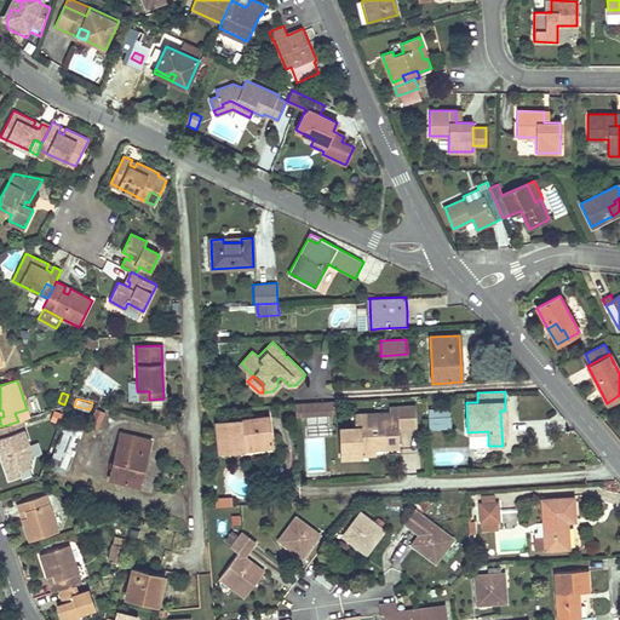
[(296,415),(327,414),(332,414),(336,413),(334,401),(294,402),(296,415)]
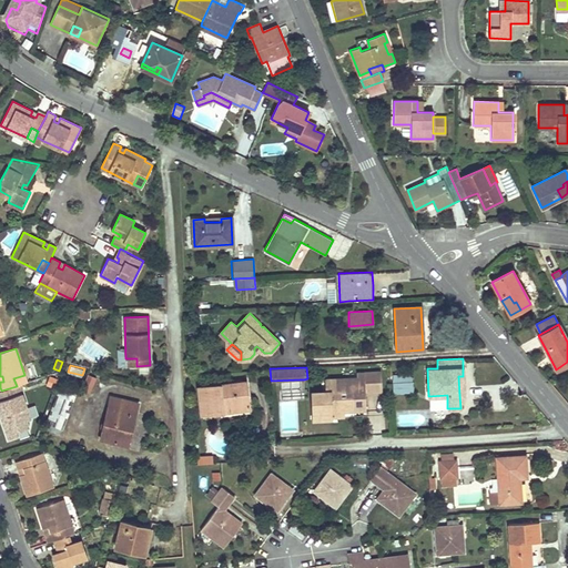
[(357,378),(325,379),(325,392),(311,393),(313,421),(332,419),(332,416),(332,411),(343,411),(353,409),(353,408),(366,408),(365,392),(382,391),(381,372),(357,373),(357,378)]
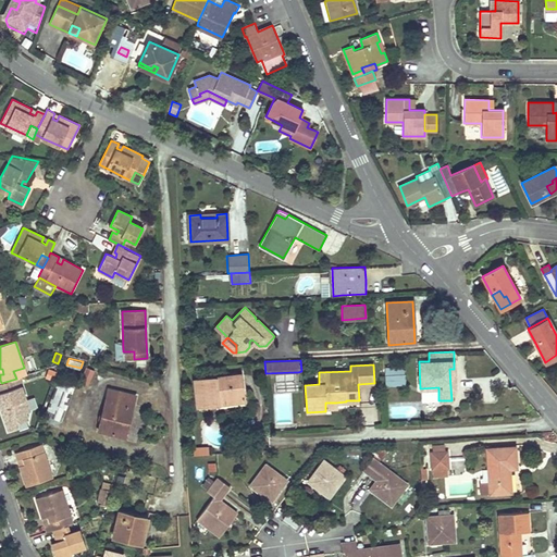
[(26,375),(24,368),(13,371),(16,379),(26,375)]
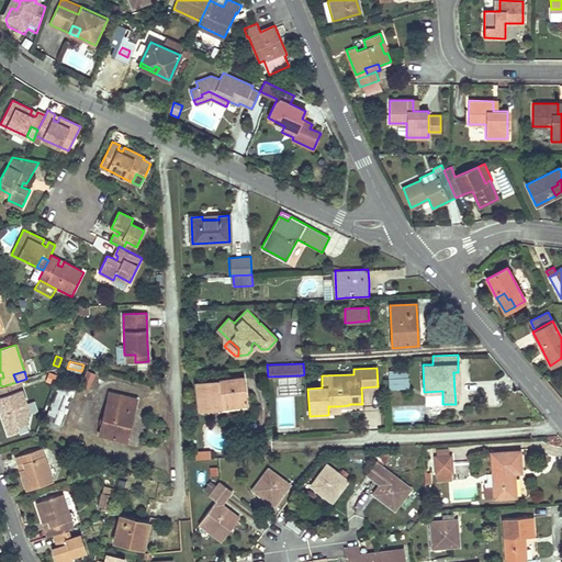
[(97,375),(87,371),(81,388),(91,391),(97,375)]
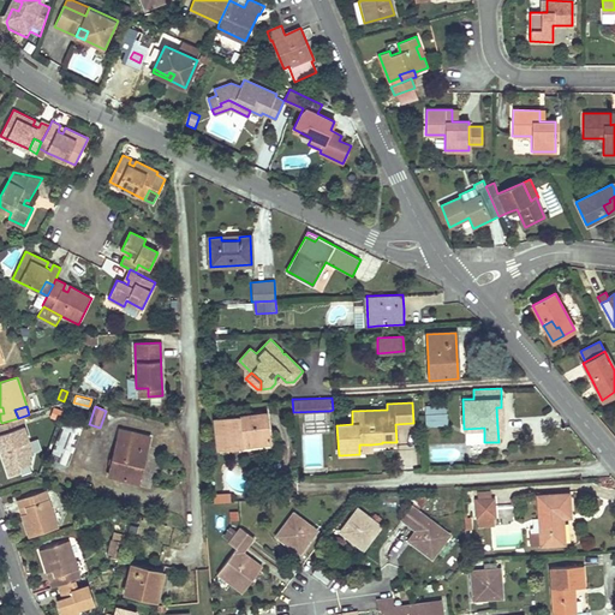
[(64,411),(54,408),(51,419),(59,423),(64,411)]
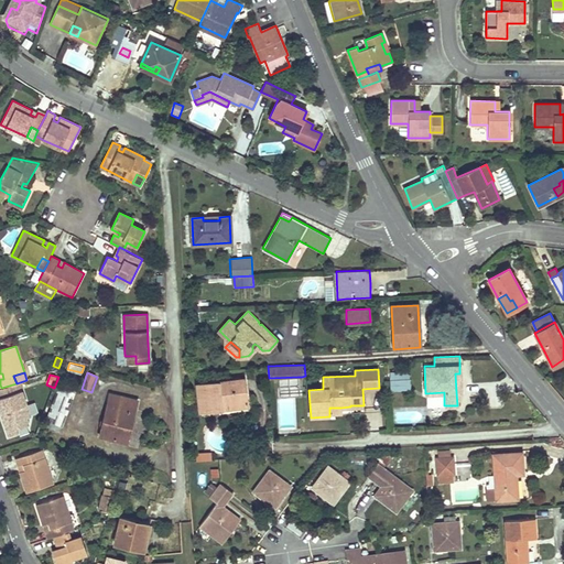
[(409,378),(390,379),(390,388),(410,387),(409,378)]
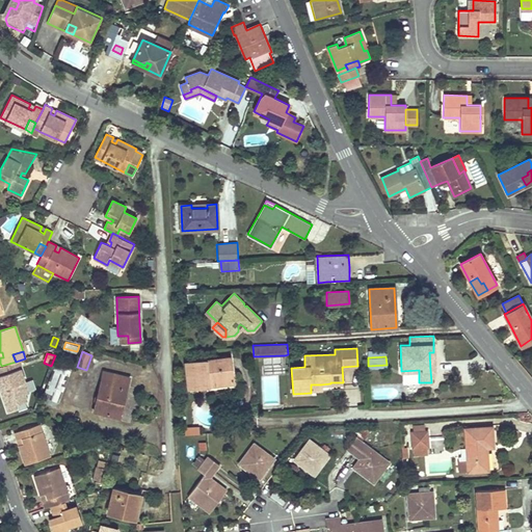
[(230,357),(185,363),(188,389),(209,386),(208,381),(233,378),(230,357)]
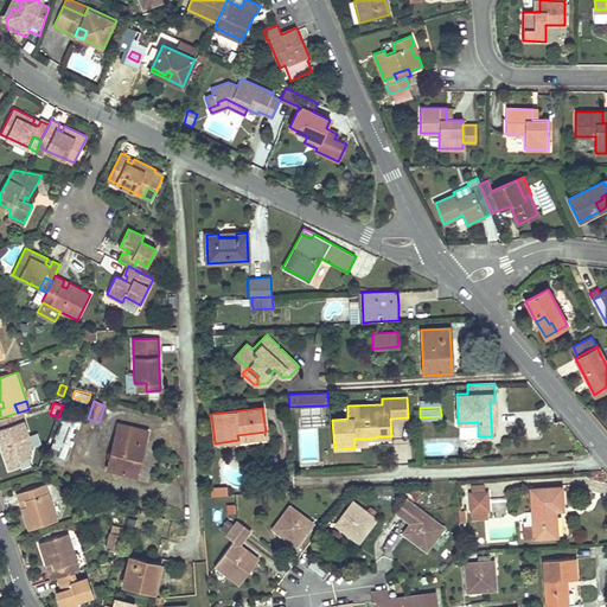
[(62,422),(77,429),(82,417),(65,411),(62,422)]
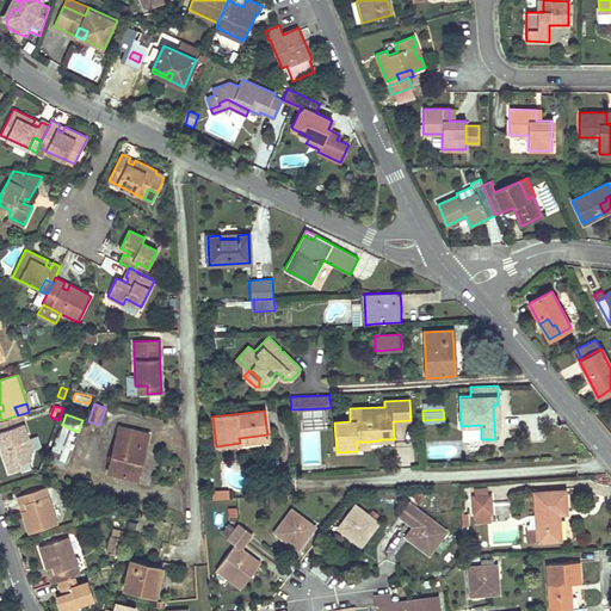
[(6,455),(4,456),(10,474),(19,470),(18,466),(31,462),(28,454),(34,452),(23,423),(12,426),(10,418),(1,420),(0,420),(0,445),(0,448),(4,446),(6,455)]
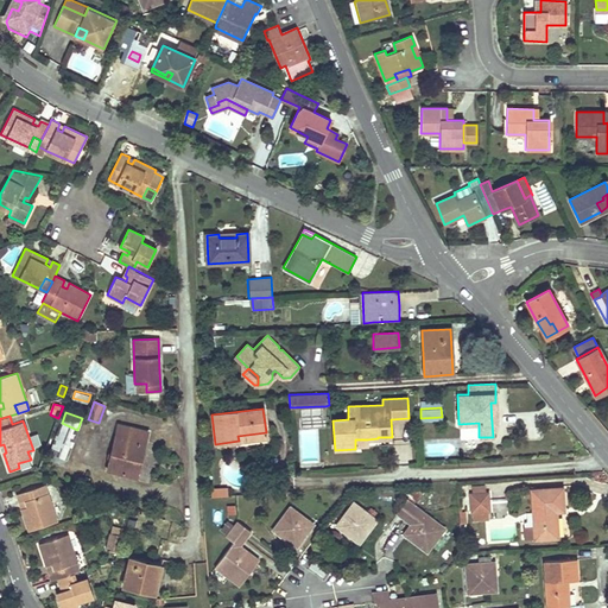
[(71,444),(77,430),(62,423),(56,437),(71,444)]
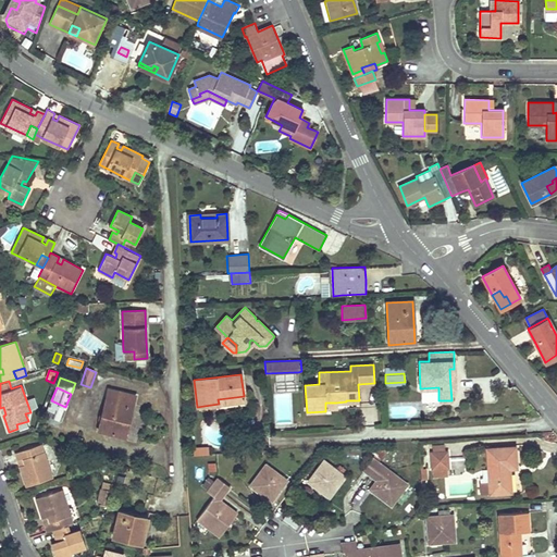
[(109,390),(99,431),(123,436),(127,418),(131,418),(136,396),(109,390)]
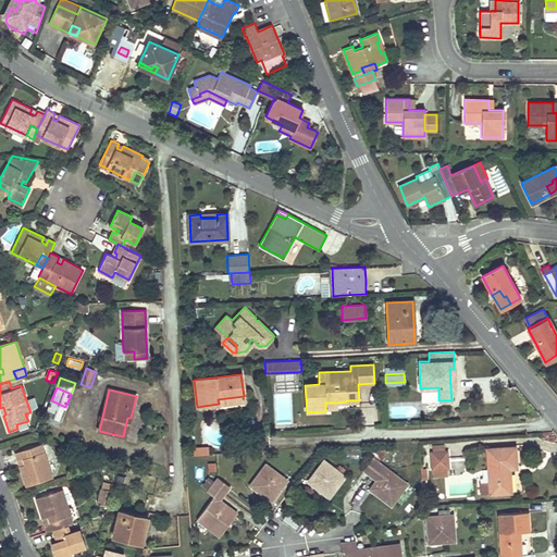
[(294,423),(295,393),(277,392),(276,422),(294,423)]
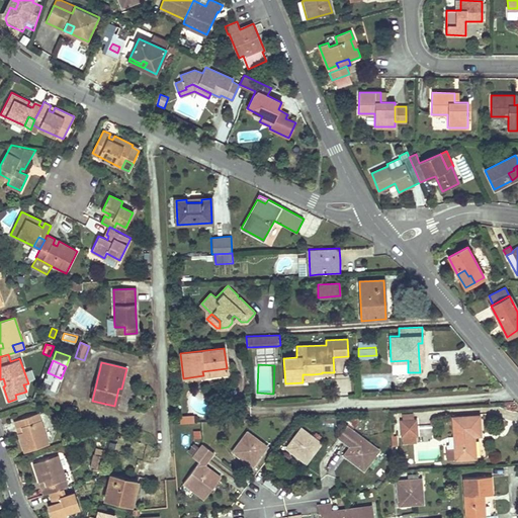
[(48,372),(42,385),(46,386),(57,391),(61,378),(48,372)]
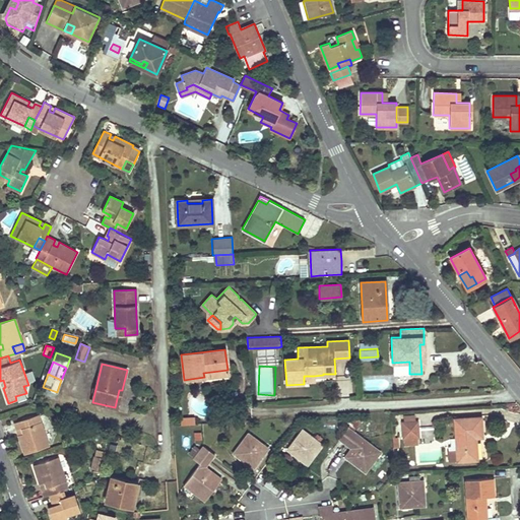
[(57,392),(46,388),(44,393),(54,398),(57,392)]
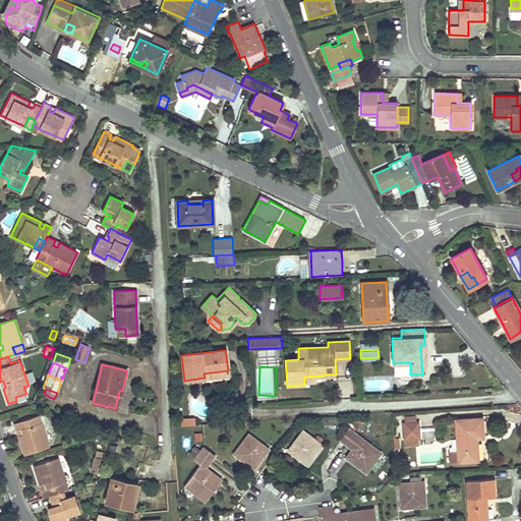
[(39,416),(14,423),(17,431),(22,430),(23,435),(18,437),(25,455),(49,447),(39,416)]
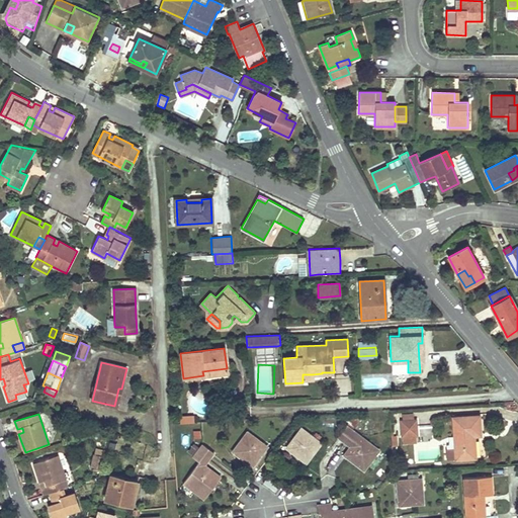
[(479,415),(453,417),(455,449),(446,449),(446,458),(476,456),(473,434),(480,434),(479,415)]
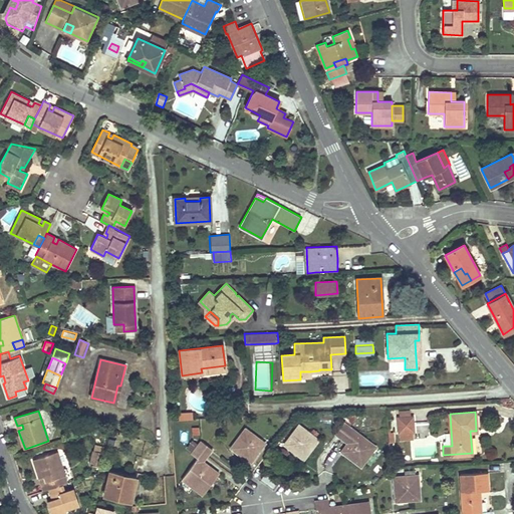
[(413,416),(399,417),(399,432),(401,432),(412,431),(414,431),(413,416)]
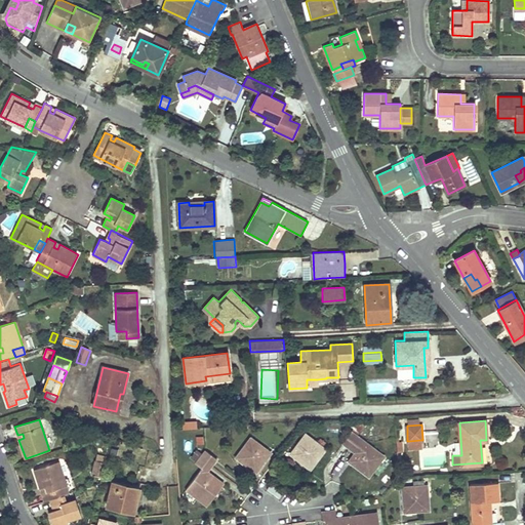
[(355,452),(349,459),(358,468),(358,469),(359,470),(366,475),(369,472),(370,473),(378,463),(376,461),(382,455),(373,448),(372,449),(356,435),(351,432),(342,442),(355,452)]
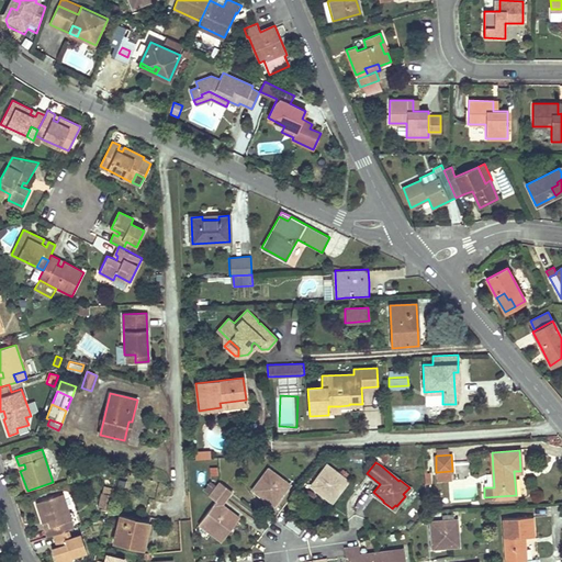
[(327,464),(312,484),(322,493),(321,494),(330,502),(334,497),(336,498),(344,487),(341,486),(348,480),(338,472),(337,473),(327,464)]
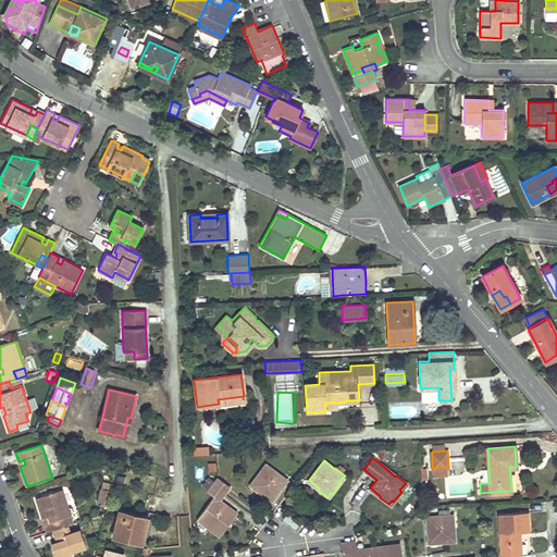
[(259,473),(250,483),(259,490),(258,491),(268,499),(269,497),(272,500),(280,491),(279,490),(287,480),(267,463),(259,474),(259,473)]
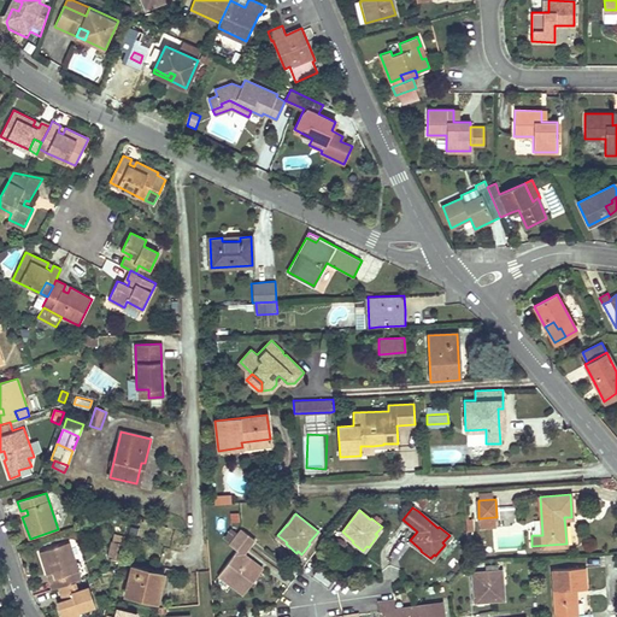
[(494,517),(481,518),(481,528),(494,527),(494,517)]
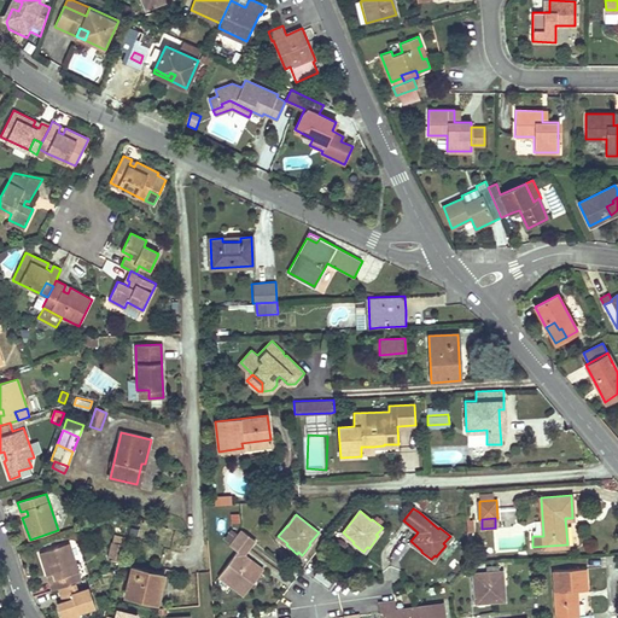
[(244,554),(256,538),(243,530),(238,536),(232,543),(231,544),(238,549),(219,575),(244,594),(263,570),(244,554)]
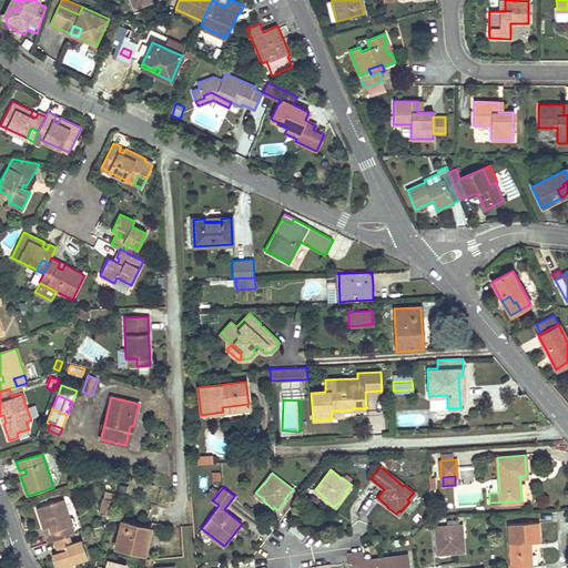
[(213,499),(219,493),(213,488),(208,495),(213,499)]
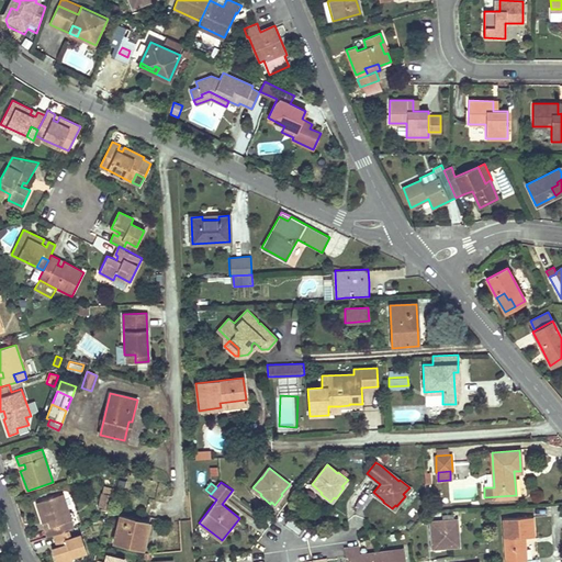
[(101,505),(110,508),(113,495),(104,493),(101,505)]
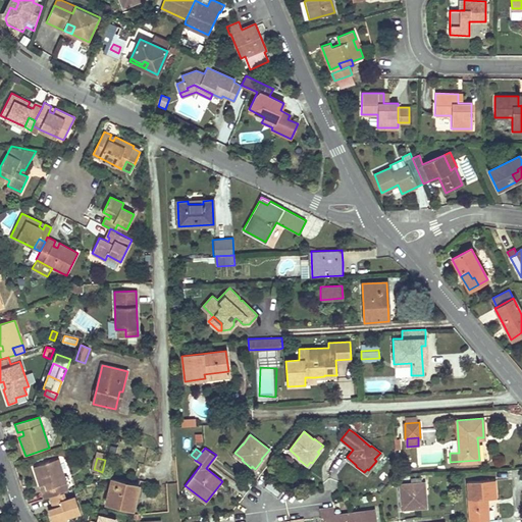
[(58,459),(35,467),(41,486),(45,485),(47,489),(42,490),(45,498),(50,496),(63,491),(68,490),(58,459)]
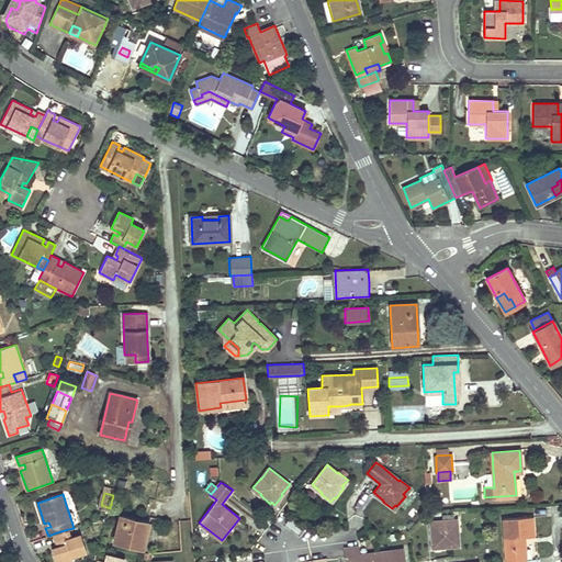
[(120,515),(114,541),(143,548),(149,523),(120,515)]
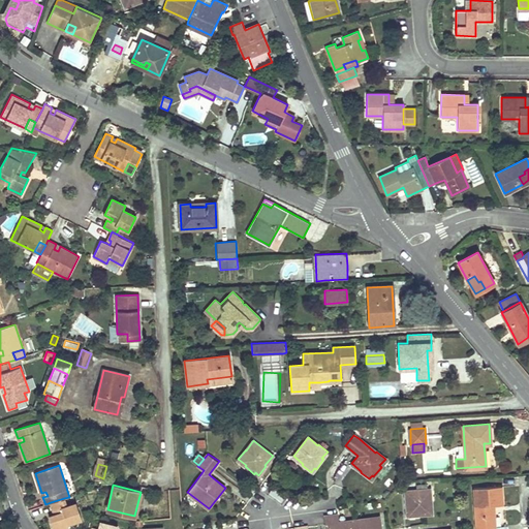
[(501,486),(474,488),(476,528),(495,528),(494,505),(502,504),(501,486)]
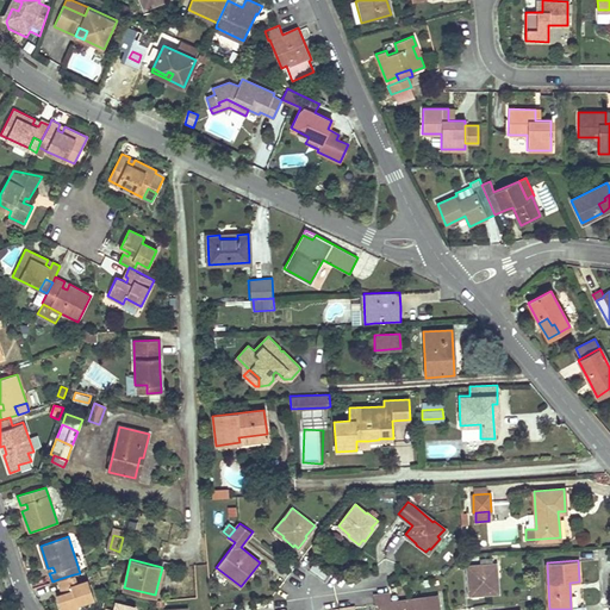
[(467,579),(468,592),(473,591),(473,593),(480,593),(487,592),(487,591),(498,590),(498,577),(496,577),(496,564),(467,565),(468,579),(467,579)]
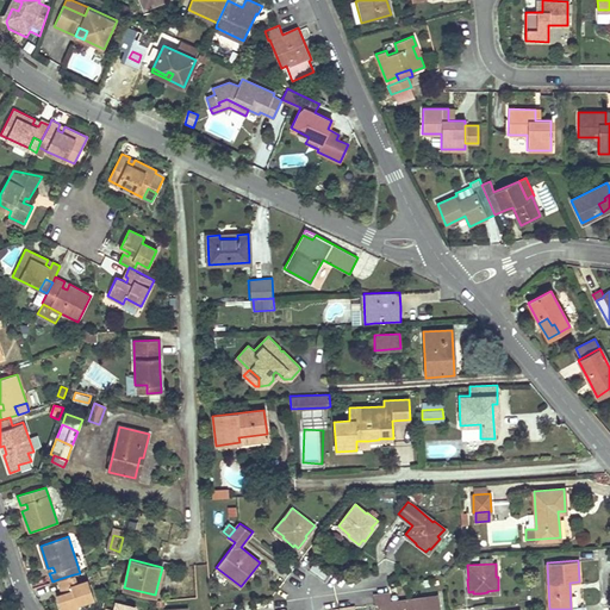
[(56,596),(61,609),(79,609),(80,609),(79,604),(94,599),(88,580),(78,584),(74,574),(58,579),(61,590),(66,589),(67,593),(63,595),(56,596)]
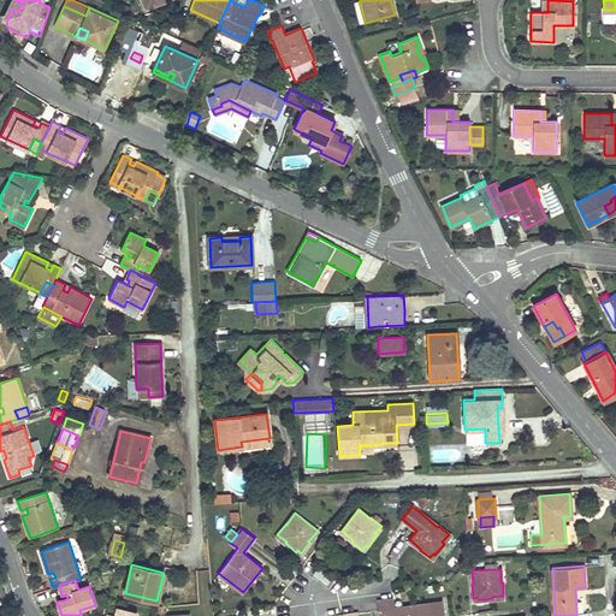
[(379,610),(380,615),(444,615),(443,602),(410,605),(395,608),(392,598),(377,600),(378,610),(379,610)]
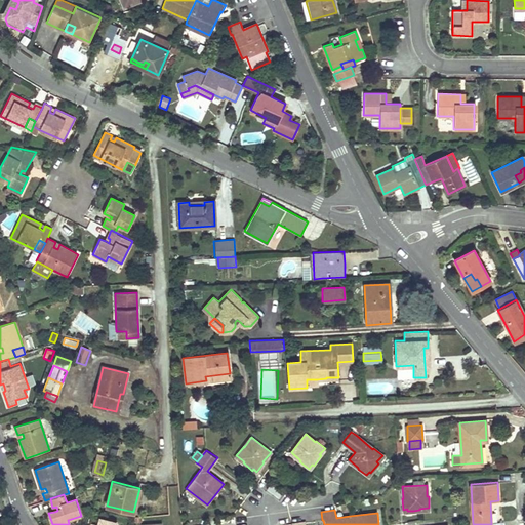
[(115,524),(116,522),(91,516),(88,524),(115,524)]
